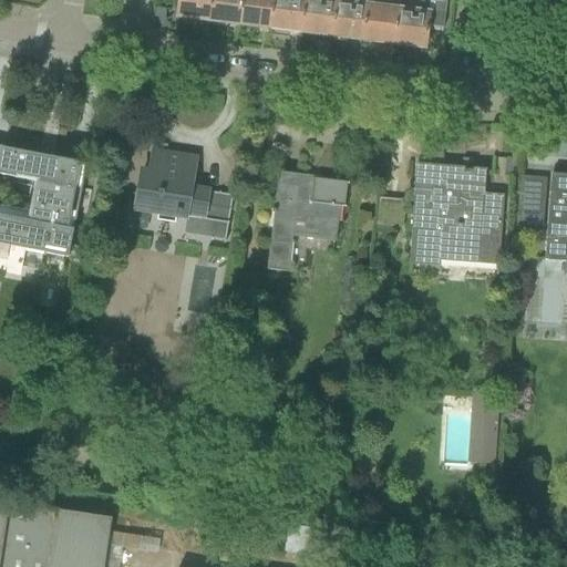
[(177,0),(176,18),(208,22),(210,0),(177,0)]
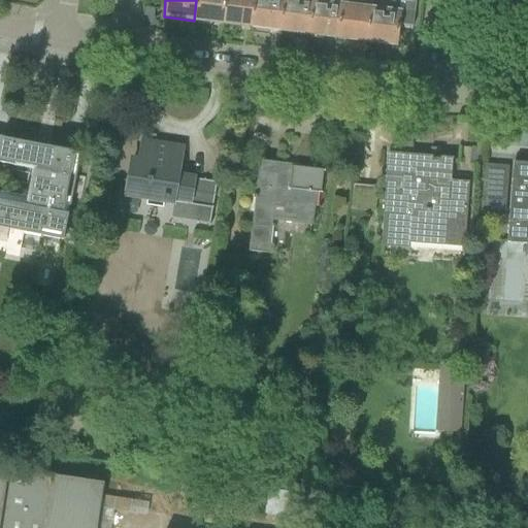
[(196,0),(194,21),(222,24),(225,0),(196,0)]
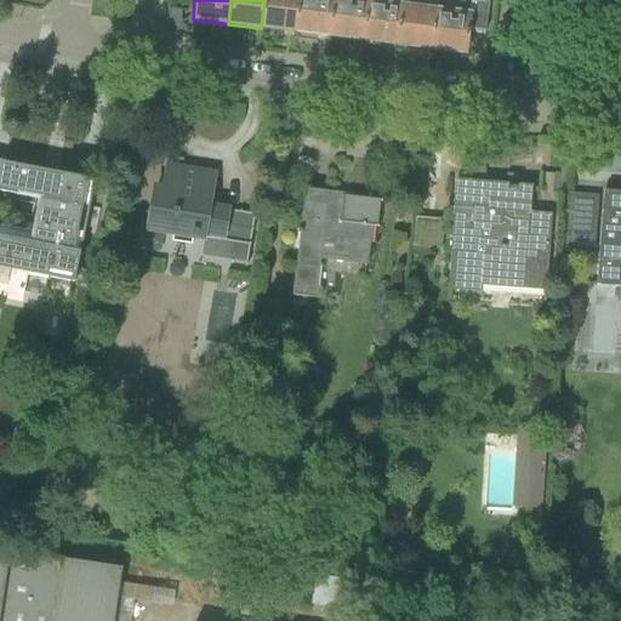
[(265,0),(261,28),(295,33),(298,0),(265,0)]
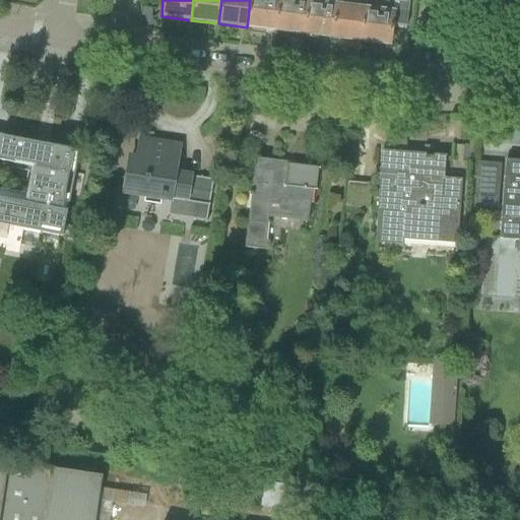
[(274,30),(278,0),(250,0),(247,27),(274,30)]
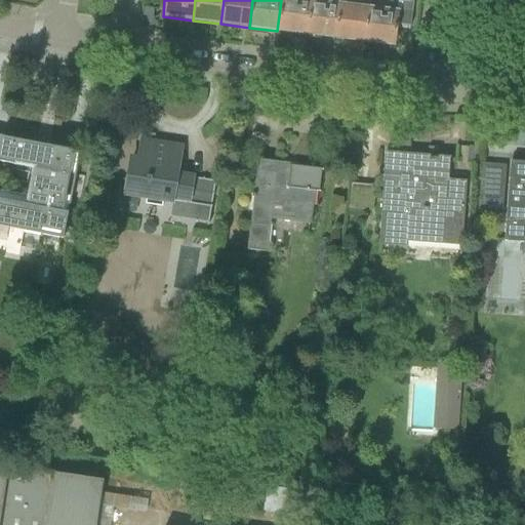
[(281,0),(277,31),(307,35),(311,0),(281,0)]
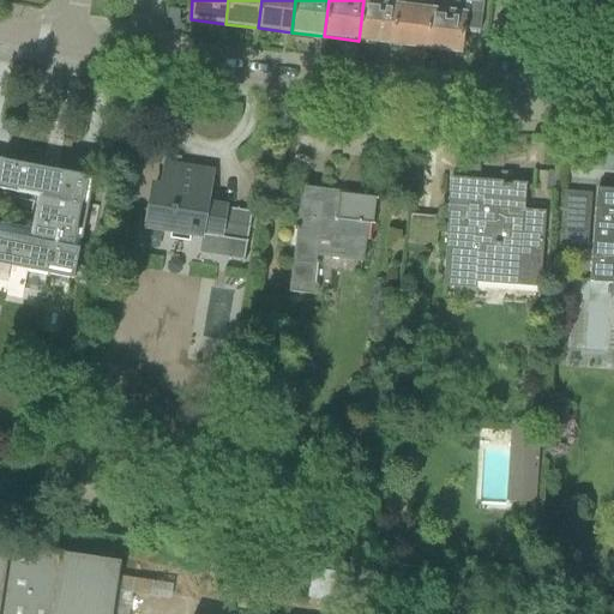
[(363,0),(359,41),(392,44),(397,6),(397,0),(363,0)]
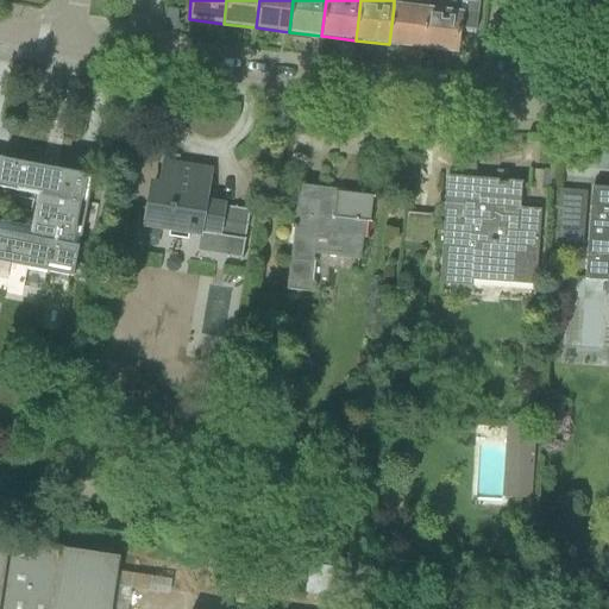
[(422,49),(454,52),(458,32),(475,35),(478,4),(453,0),(427,0),(427,10),(422,49)]
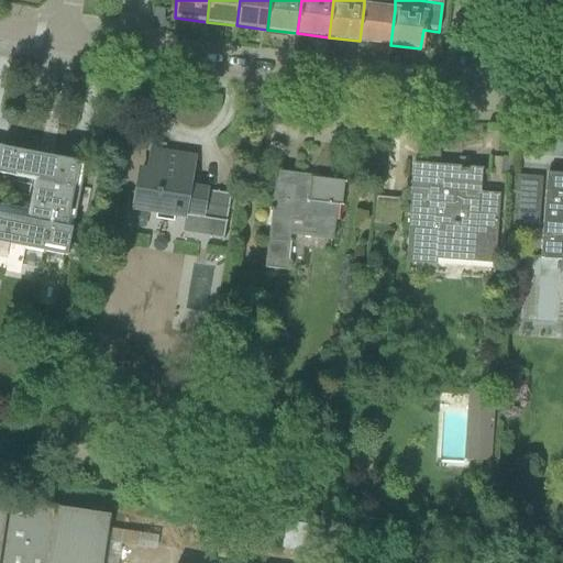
[(360,41),(390,45),(395,9),(364,6),(360,41)]
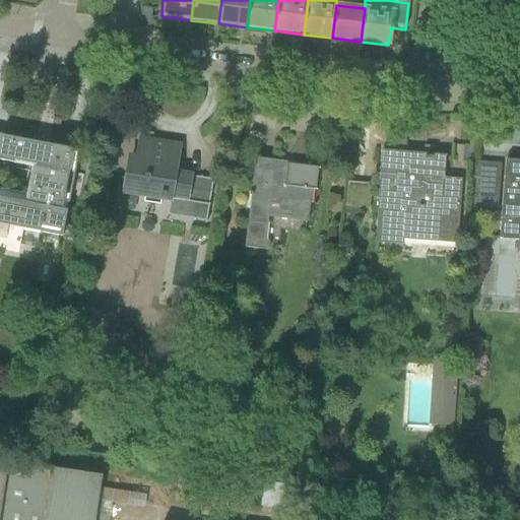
[(0,224),(62,237),(78,149),(0,134),(0,224)]
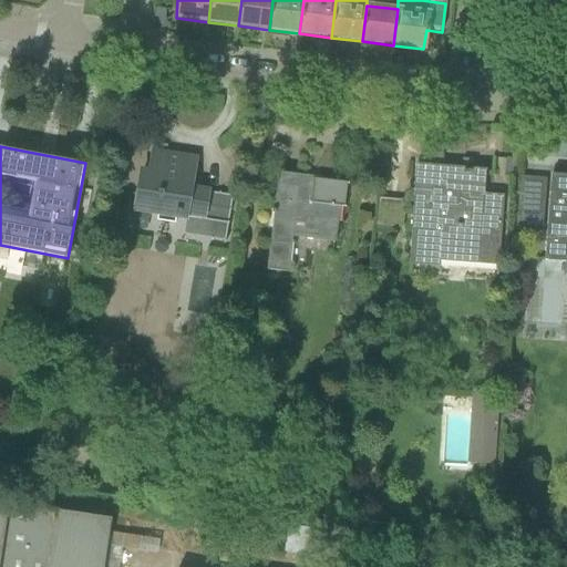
[(137,194),(134,209),(156,214),(155,222),(172,224),(173,216),(186,218),(202,220),(212,223),(208,241),(224,245),(233,196),(206,193),(188,189),(194,161),(153,154),(150,174),(141,172),(137,194)]
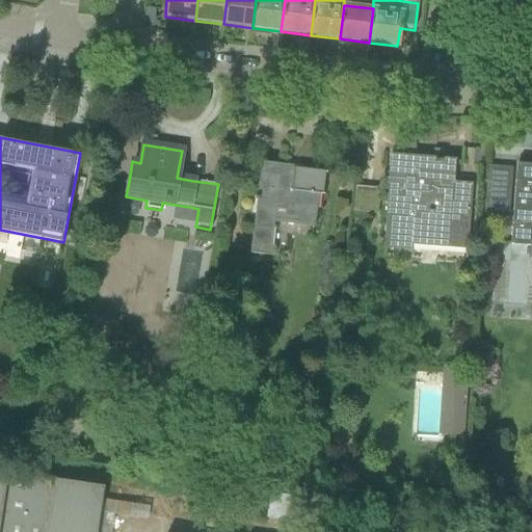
[(383,242),(382,248),(413,250),(414,237),(466,241),(468,227),(469,206),(471,184),(453,183),(450,182),(452,162),(392,157),(390,180),(389,179),(387,200),(383,242)]
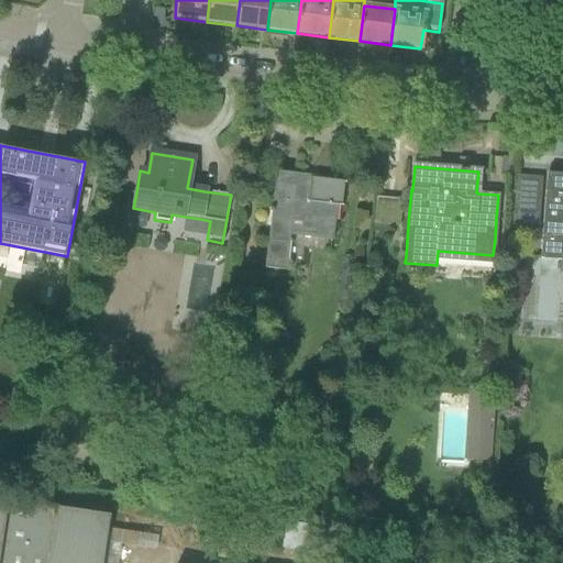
[(562,175),(548,174),(540,260),(560,261),(562,255),(562,175)]
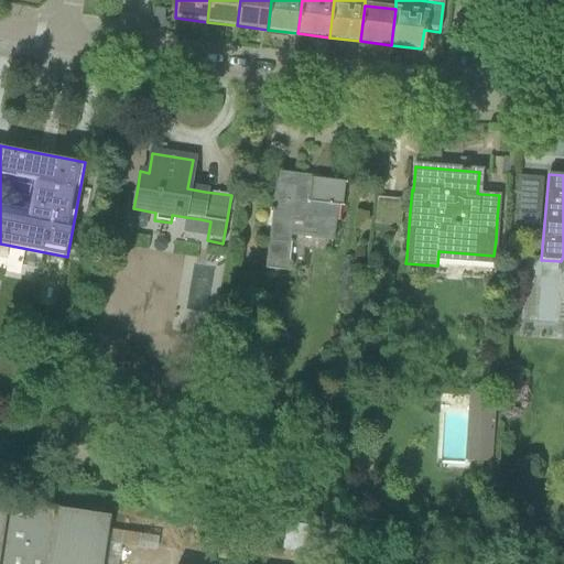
[(275,175),(273,197),(264,269),(288,272),(291,241),(290,241),(291,235),(332,240),(336,206),(342,206),(345,182),(311,179),(310,180),(275,175)]
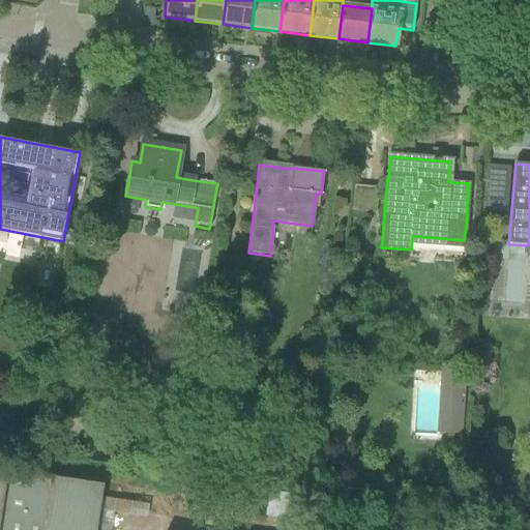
[(353,185),(351,211),(376,213),(378,187),(353,185)]
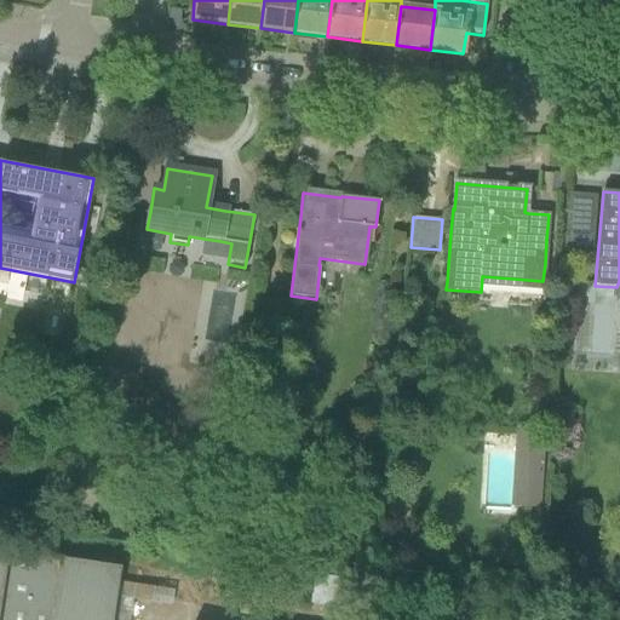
[(540,441),(514,441),(511,511),(539,512),(540,441)]
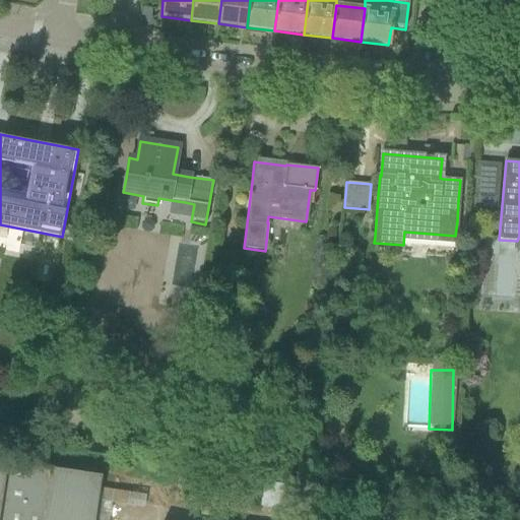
[(157,519),(0,496),(0,519),(157,519)]
